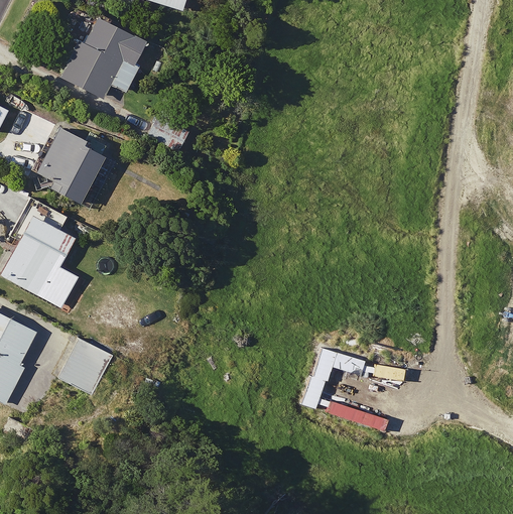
[(182,0),(106,0),(137,8),(139,0),(142,0),(179,10),(182,0)]
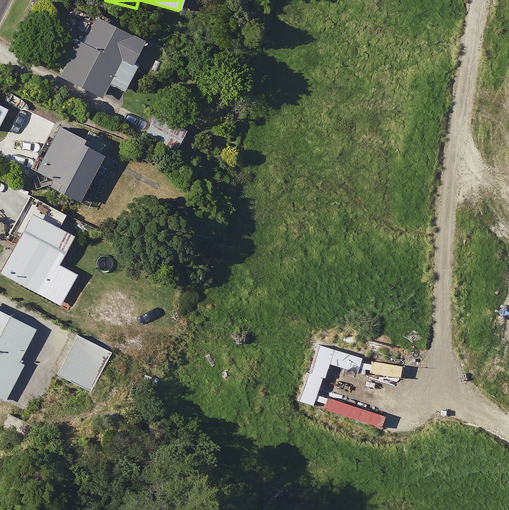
[(143,38),(94,14),(61,78),(102,98),(109,84),(124,92),(138,65),(131,62),(143,38)]
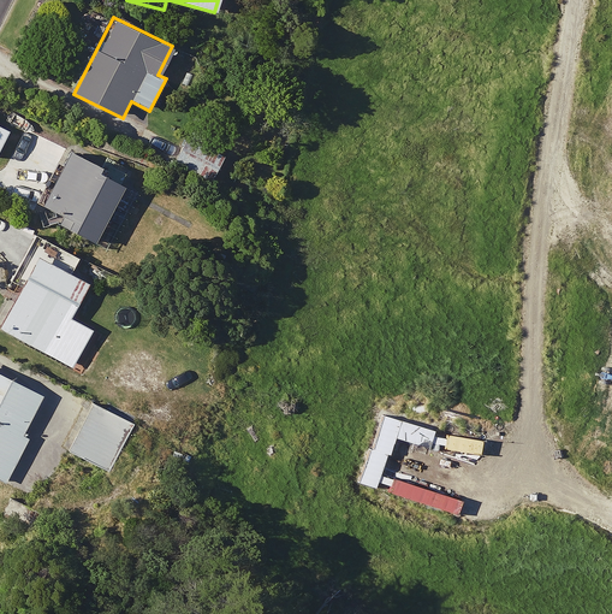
[(126,176),(66,147),(39,204),(59,214),(55,223),(94,241),(126,176)]
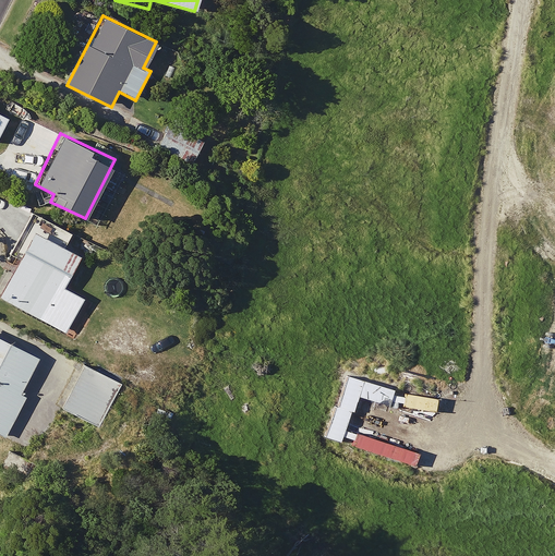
[(71,236),(35,218),(0,289),(0,299),(47,323),(80,256),(64,249),(71,236)]
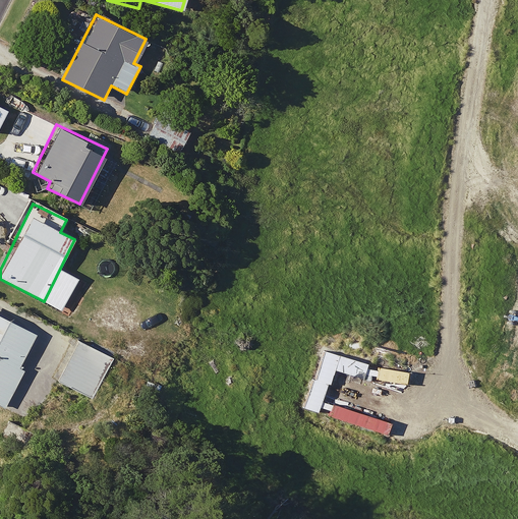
[(38,335),(0,314),(0,405),(5,408),(25,370),(19,367),(38,335)]
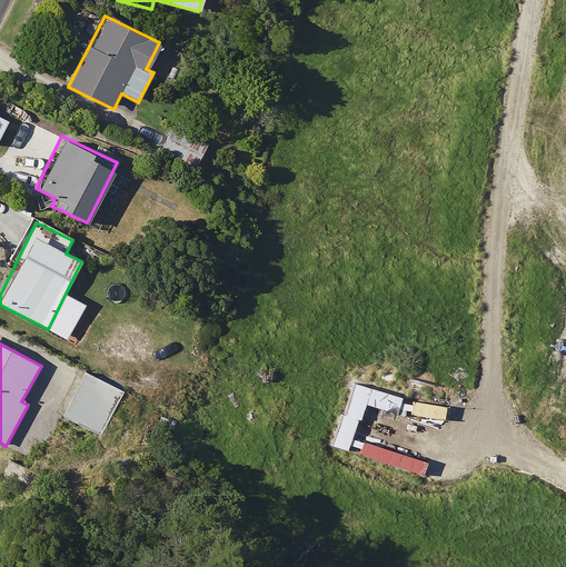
[(120,415),(80,391),(65,418),(105,441),(120,415)]
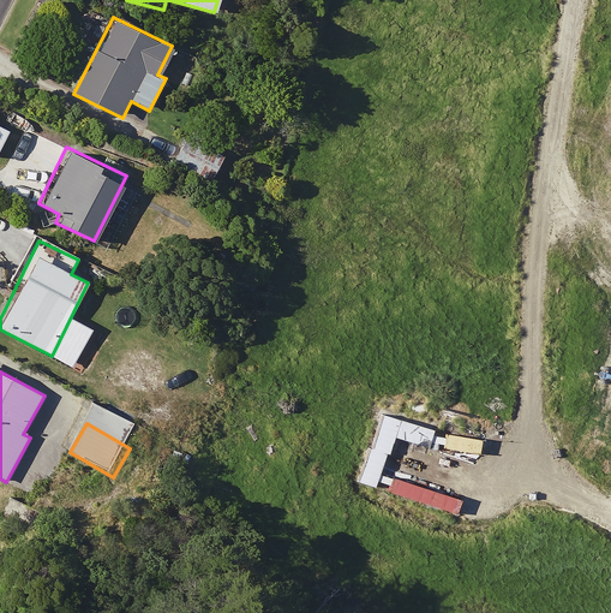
[(40,521),(12,505),(3,522),(31,536),(40,521)]
